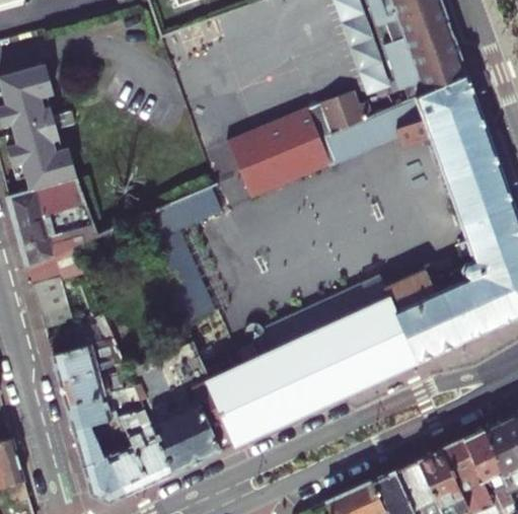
[(0,11),(29,3),(28,0),(0,0),(0,11)]
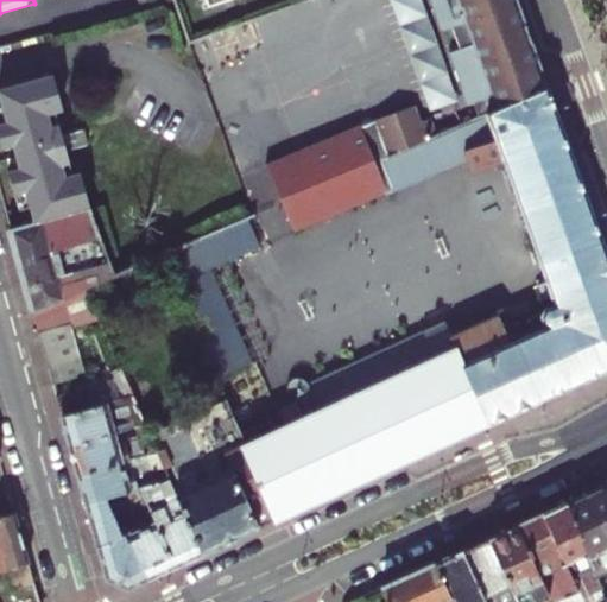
[(175,1),(175,0),(137,0),(141,13),(175,1)]
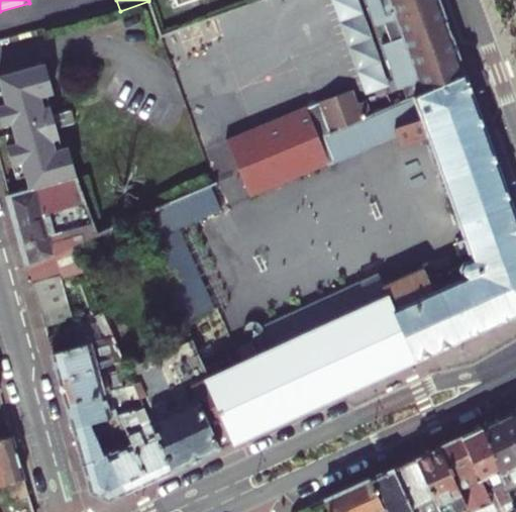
[(465,77),(437,0),(366,0),(376,28),(385,26),(391,43),(382,46),(398,92),(407,89),(411,100),(465,77)]
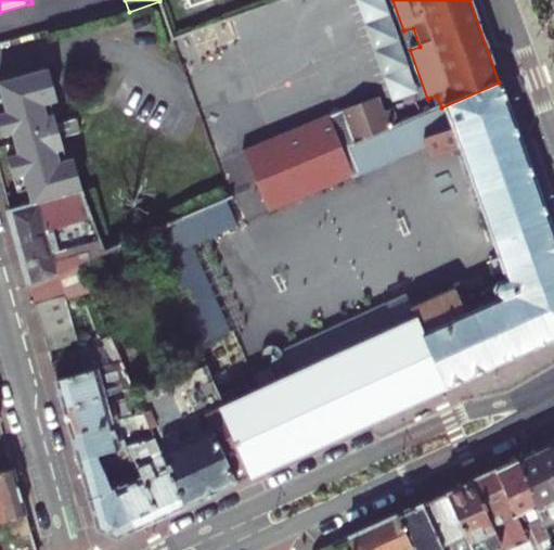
[(384,77),(410,67),(390,15),(364,25),(384,77)]
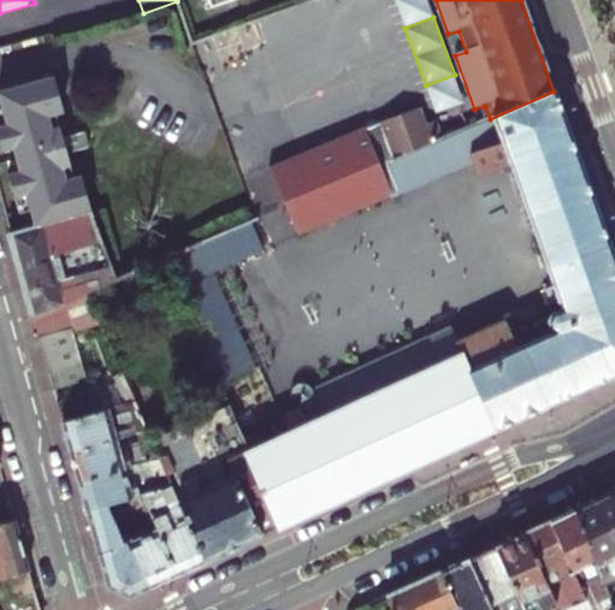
[(54,73),(0,89),(9,120),(0,123),(0,132),(5,149),(16,146),(23,169),(11,172),(17,195),(29,191),(39,225),(92,211),(83,176),(75,179),(55,110),(64,108),(54,73)]
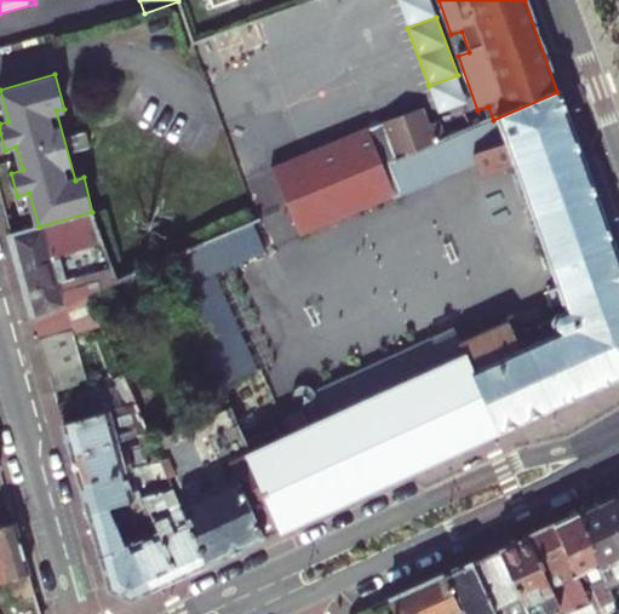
[(618,268),(557,92),(493,120),(502,141),(470,154),(474,164),(479,176),(511,165),(556,290),(548,293),(552,307),(561,304),(563,310),(554,314),(552,316),(551,319),(550,321),(551,323),(552,325),(554,327),(556,328),(559,328),(517,348),(505,323),(456,345),(496,432),(618,376),(618,268)]
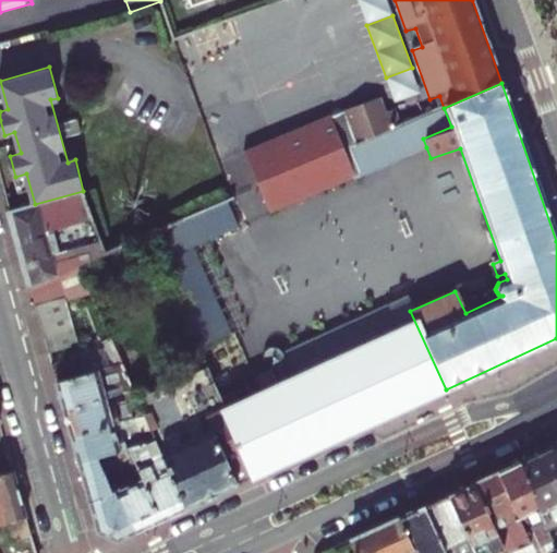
[(336,119),(348,151),(402,127),(406,125),(400,111),(391,115),(387,104),(353,115),(336,119)]
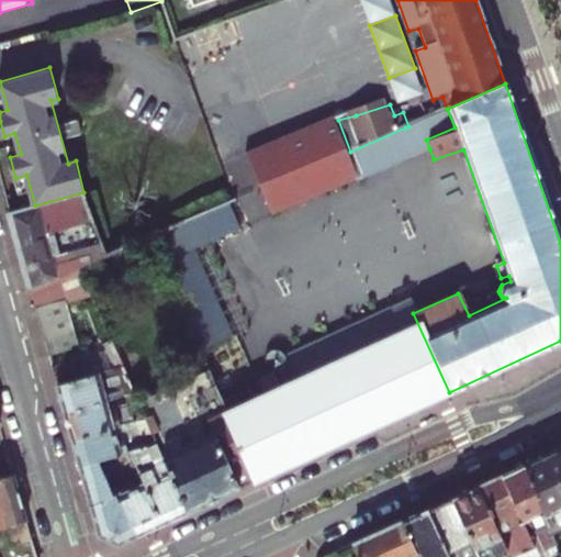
[(251,156),(275,208),(358,170),(350,152),(338,120),(337,119),(251,156)]
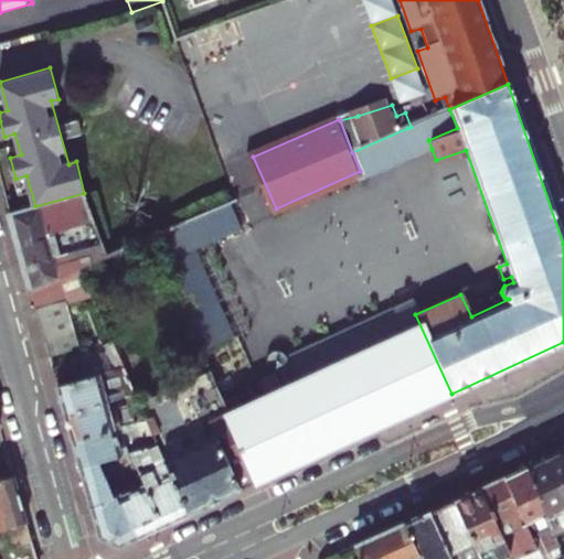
[(419,158),(407,128),(352,152),(360,171),(365,182),(419,158)]
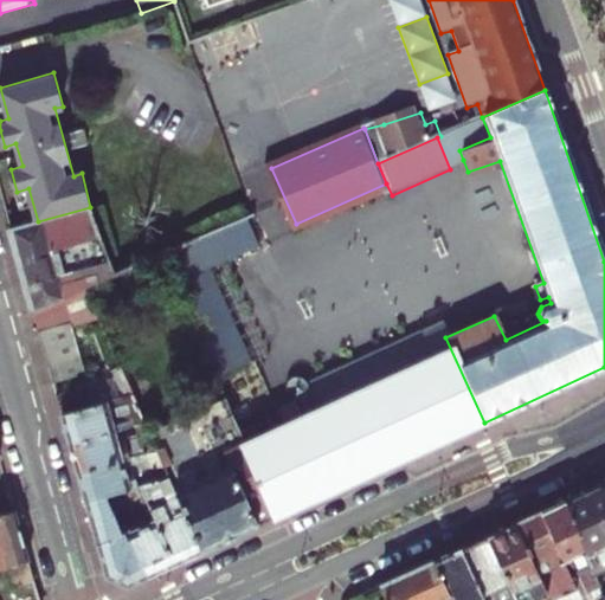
[(10,230),(32,313),(65,298),(88,288),(120,275),(90,207),(38,221),(10,230)]
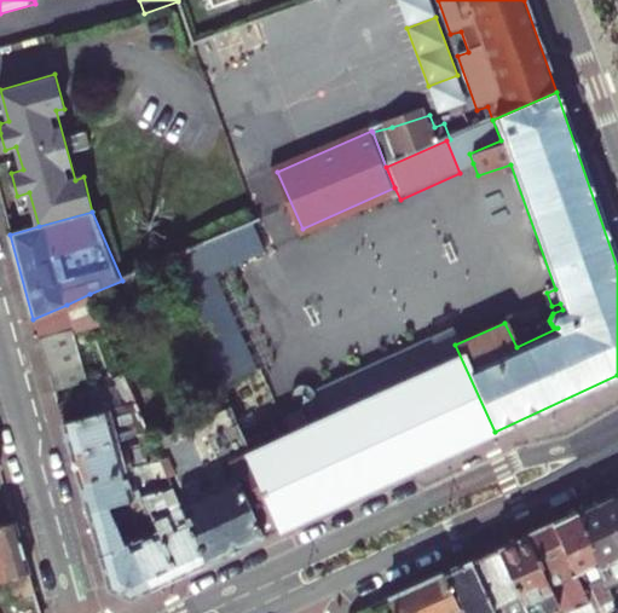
[(163,265),(178,298),(266,256),(254,225),(163,265)]
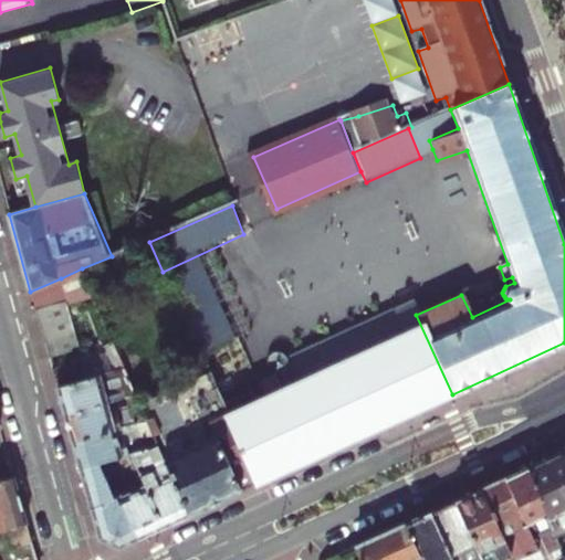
[(98,309),(82,268),(61,278),(70,298),(79,317),(98,309)]
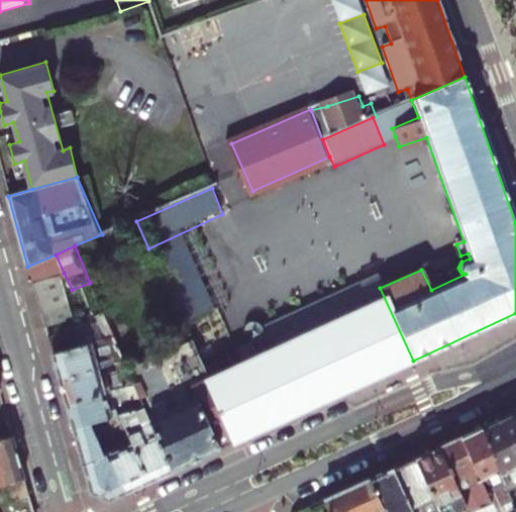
[(27,267),(31,281),(64,273),(56,254),(27,267)]
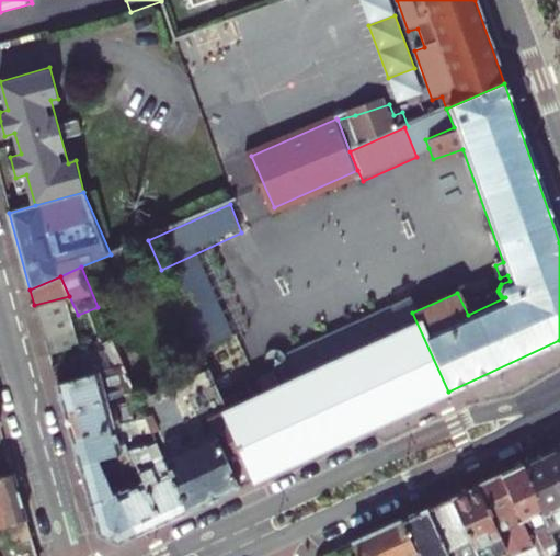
[(66,301),(34,308),(38,324),(70,316),(66,301)]
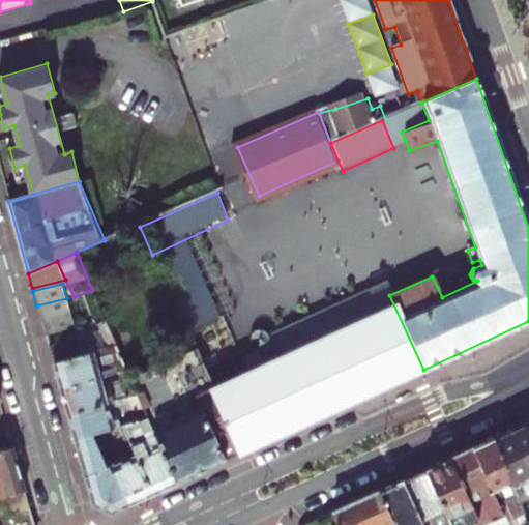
[(66,298),(36,305),(41,322),(70,314),(66,298)]
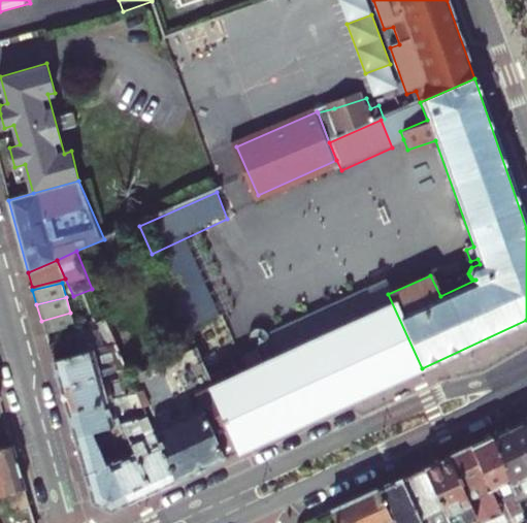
[(238,453),(409,374),(379,308),(225,379),(222,370),(206,378),(238,453)]
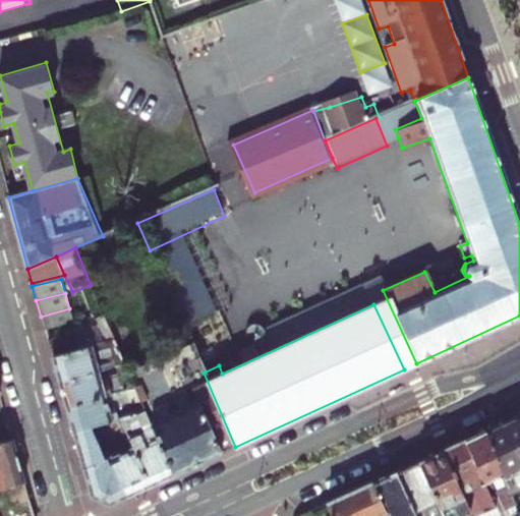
[(73,322),(69,308),(41,317),(44,331),(73,322)]
